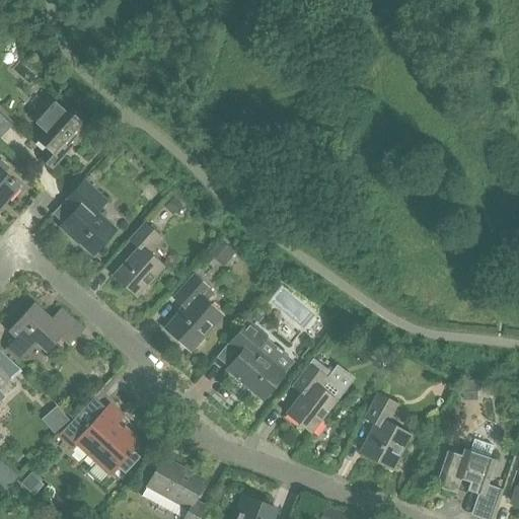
[(31,119),(46,132),(38,141),(50,151),(42,160),(52,169),(60,160),(86,130),(65,110),(64,113),(49,99),(31,119)]
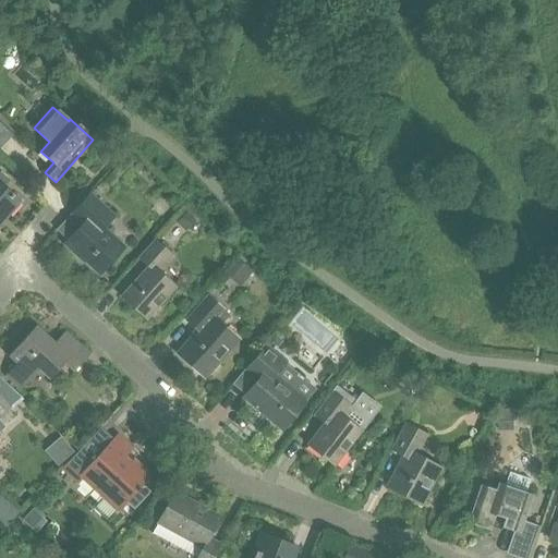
[(0,147),(13,135),(0,122),(0,147)]
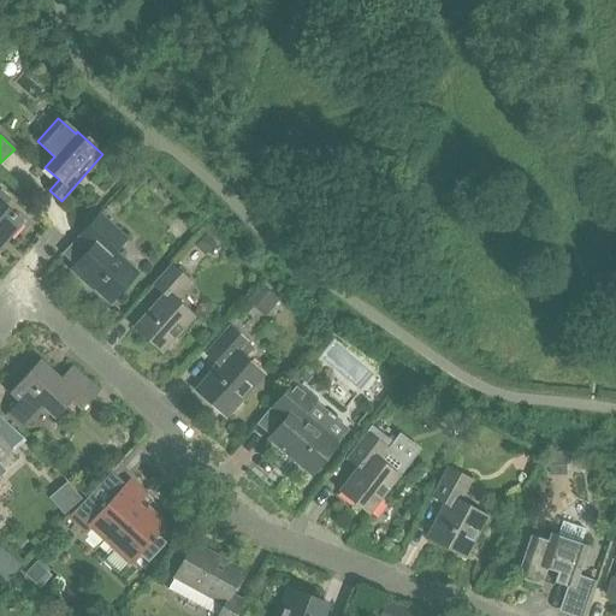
[(0,244),(5,240),(7,241),(23,224),(0,202),(0,244)]
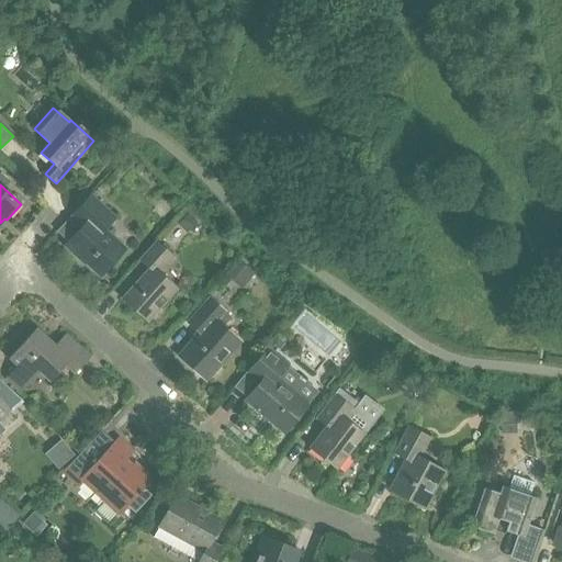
[(76,259),(77,258),(79,256),(108,283),(109,282),(100,274),(124,249),(103,229),(115,217),(92,195),(68,221),(79,232),(75,237),(72,235),(62,247),(78,263),(79,262),(76,259)]
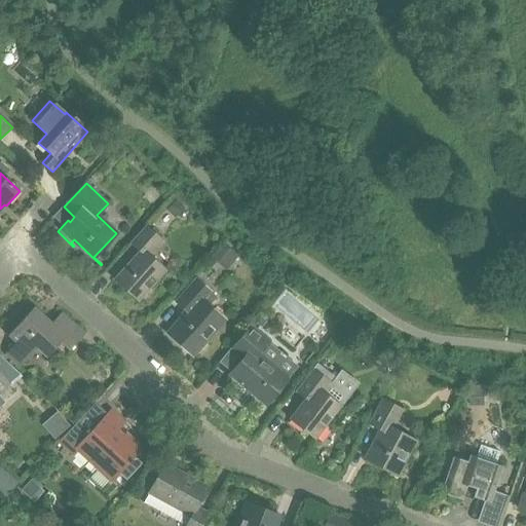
[(129,243),(140,253),(115,280),(144,306),(145,306),(139,300),(165,270),(150,256),(163,240),(146,226),(129,243)]
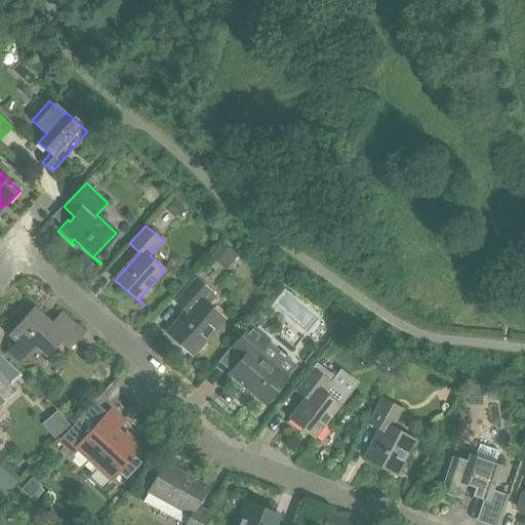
[(187,311),(179,319),(177,317),(165,330),(183,347),(185,345),(201,359),(201,358),(195,353),(211,333),(214,335),(226,322),(220,318),(219,320),(206,309),(216,297),(195,279),(173,303),(175,304),(176,303),(187,311)]
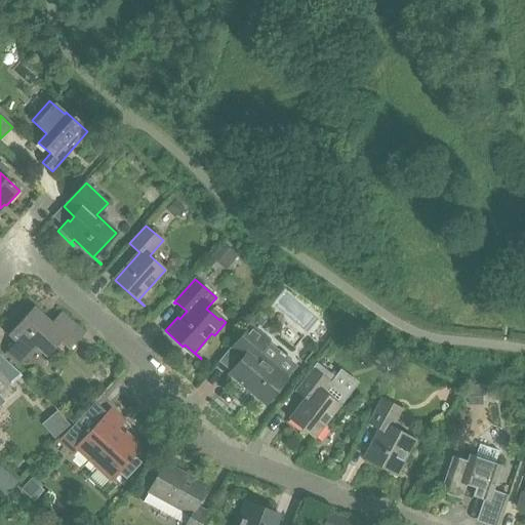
[(66,335),(35,307),(8,335),(30,355),(37,348),(46,357),(66,335)]
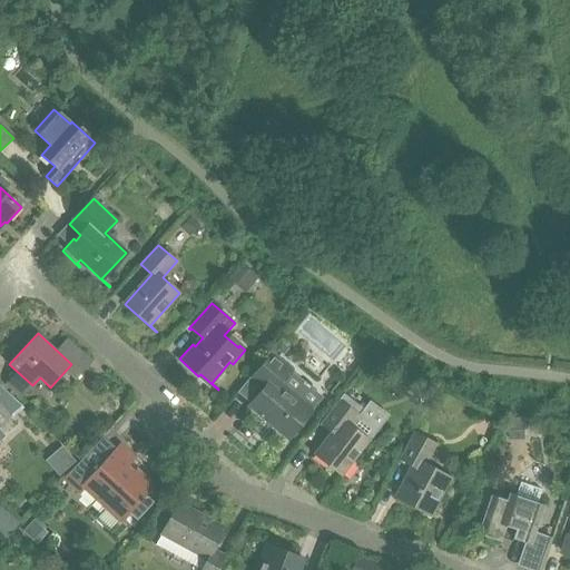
[(264,389),(248,408),(287,440),(313,409),(281,383),(292,369),(273,354),(252,380),(264,389)]
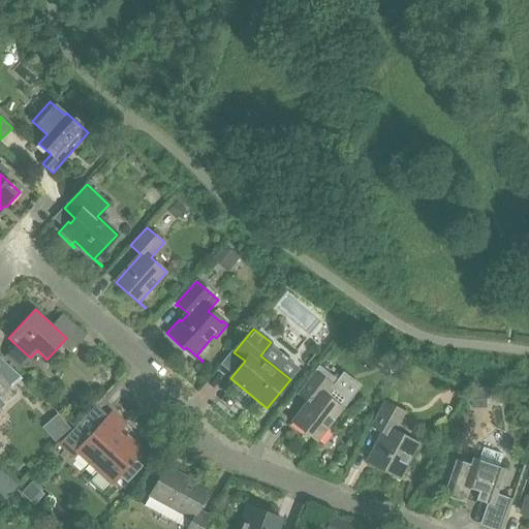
[(303,434),(305,432),(323,447),(324,446),(317,440),(342,408),(324,396),(333,385),(314,371),(297,394),(308,402),(297,416),(296,414),(288,423),(303,434)]
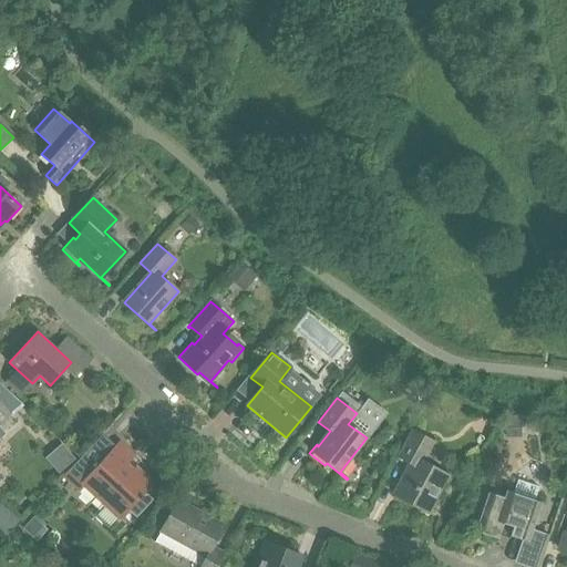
[(0,422),(10,414),(0,402),(0,422)]
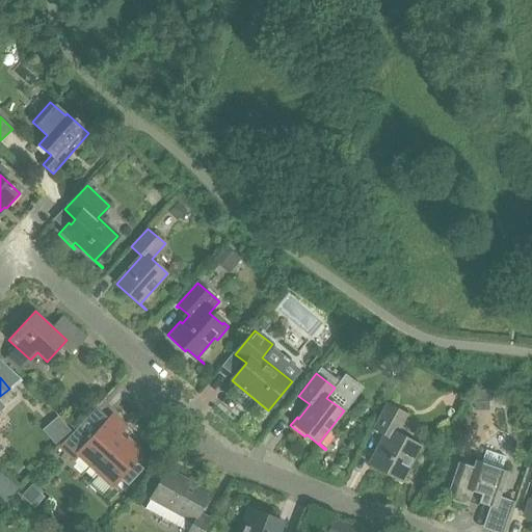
[(474,401),(491,401),(491,398),(490,390),(474,390),(474,393),(474,401)]
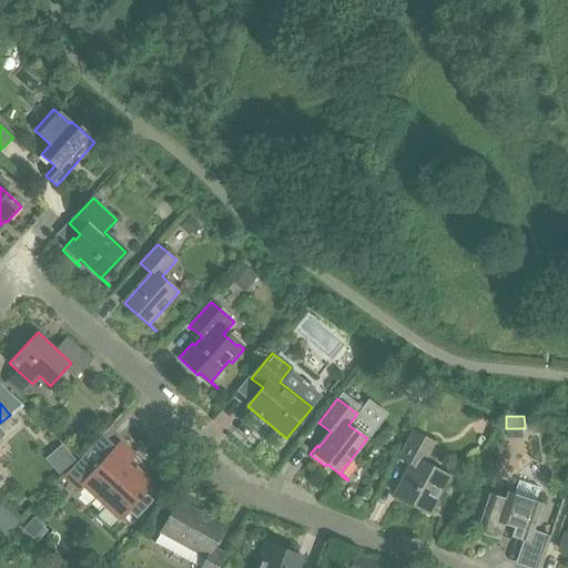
[(413,465),(396,497),(427,514),(428,510),(436,514),(436,513),(429,509),(447,475),(424,463),(435,443),(413,432),(398,458),(413,465)]
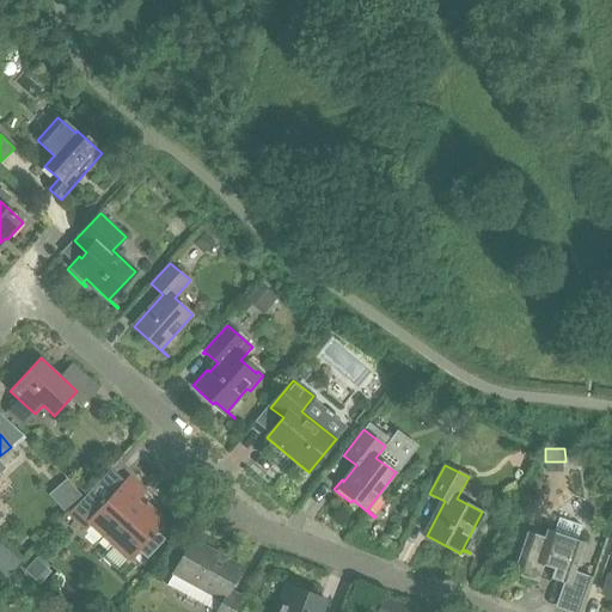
[(120,570),(130,560),(150,538),(152,540),(155,537),(153,534),(166,521),(141,497),(146,493),(129,477),(106,501),(92,488),(68,515),(85,530),(90,525),(111,545),(103,554),(120,570)]
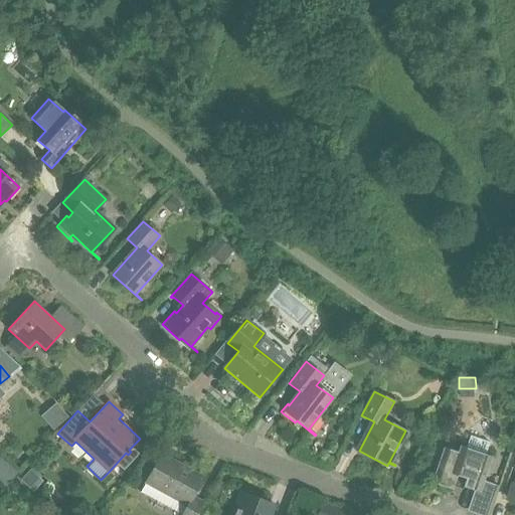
[(454,484),(474,491),(467,510),(480,514),(488,514),(499,486),(484,481),(492,457),(485,454),(488,444),(470,438),(467,448),(460,446),(458,452),(444,447),(432,483),(452,490),(454,484)]
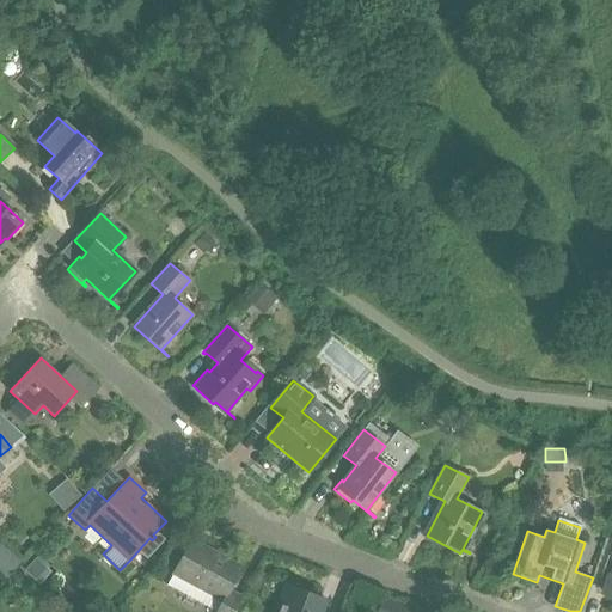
[(166,586),(214,611),(233,611),(242,598),(228,591),(242,567),(193,539),(173,574),(166,586)]
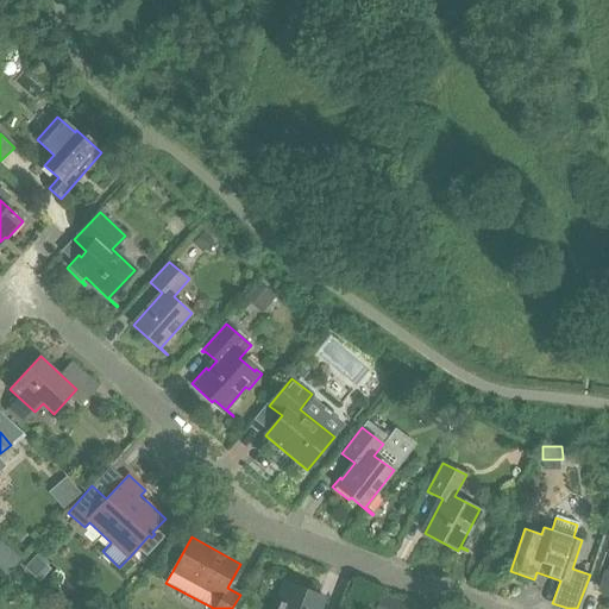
[(18,557),(0,541),(0,566),(6,571),(18,557)]
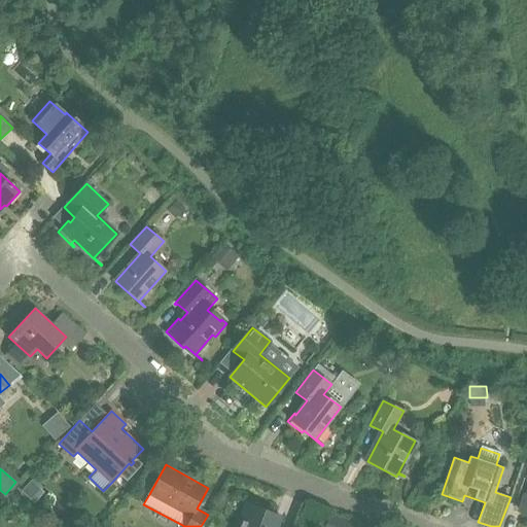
[(33,482),(23,492),(35,504),(45,493),(33,482)]
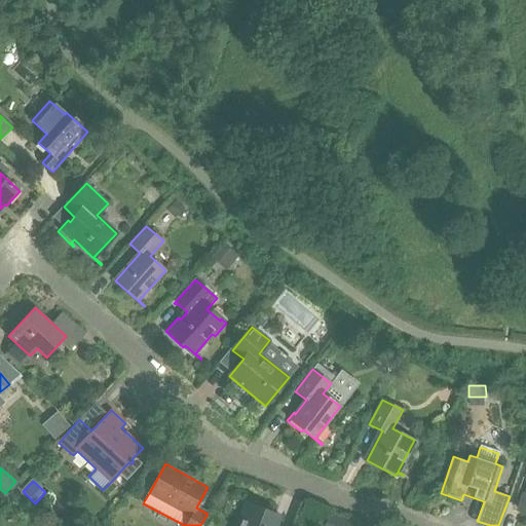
[(276,525),(280,516),(247,502),(236,525),(276,525)]
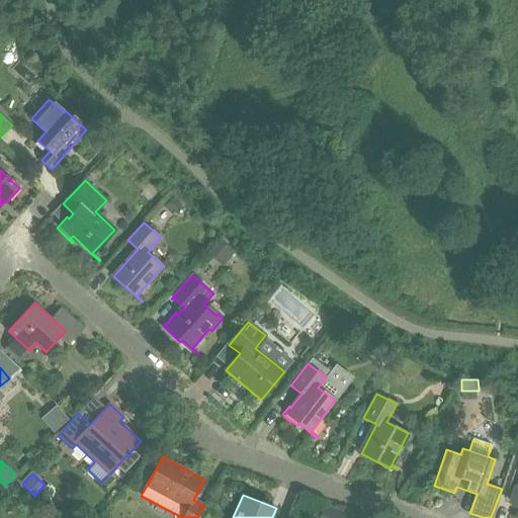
[(349,517),(350,517),(352,517),(325,506),(320,517),(349,517)]
